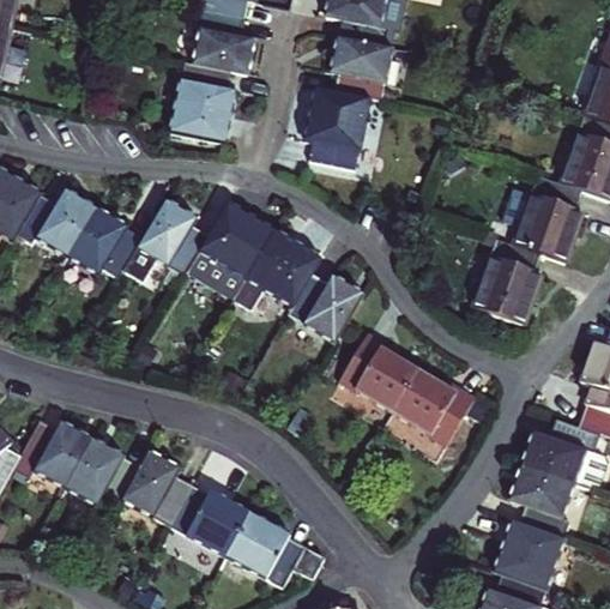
[(0,0),(0,23),(11,25),(14,0),(0,0)]
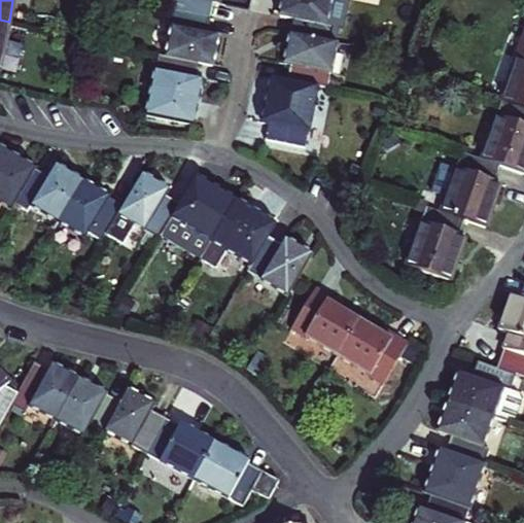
[(170,6),(207,13),(209,0),(214,0),(219,1),(219,0),(154,0),(154,3),(170,6)]
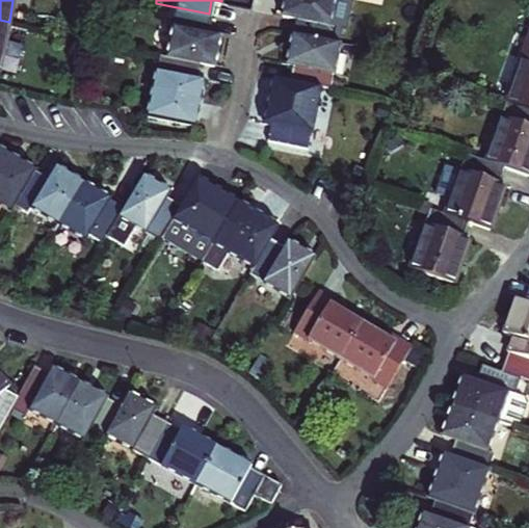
[(284,0),(282,14),(296,16),(293,30),(335,38),(338,23),(343,24),(347,0),(284,0)]
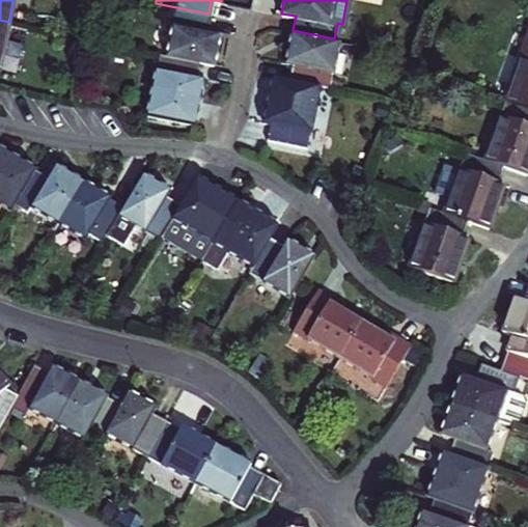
[(209,14),(171,6),(167,23),(172,24),(168,53),(200,59),(214,62),(220,33),(205,30),(209,14)]
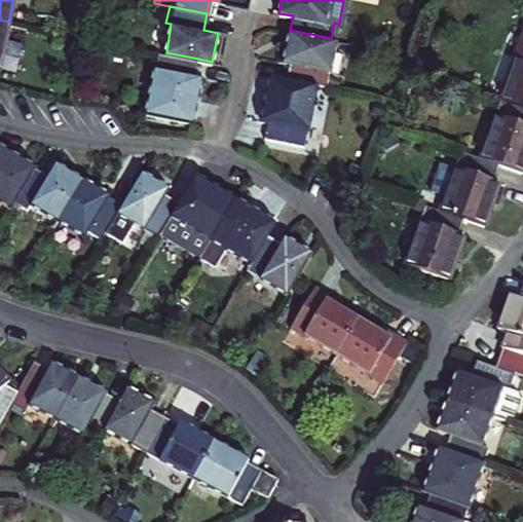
[(9,22),(0,20),(0,68),(9,22)]
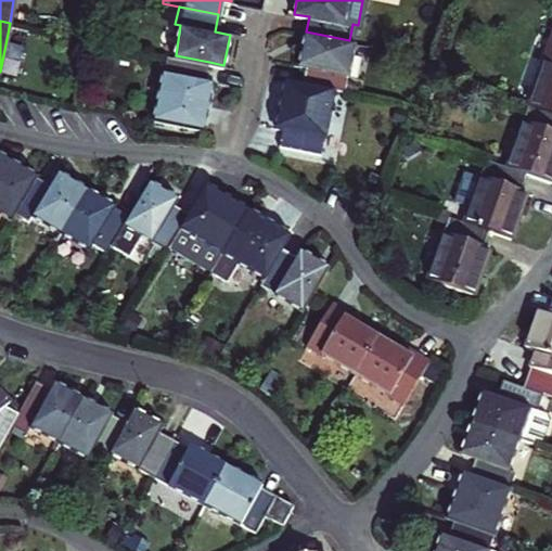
[(345,90),(355,40),(349,40),(306,31),(299,64),(305,65),(302,81),(332,87),(345,90)]
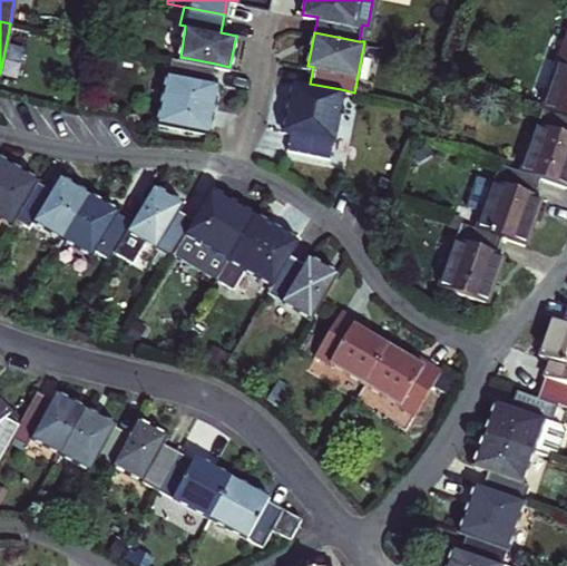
[(566,115),(566,36),(543,106),(566,115)]
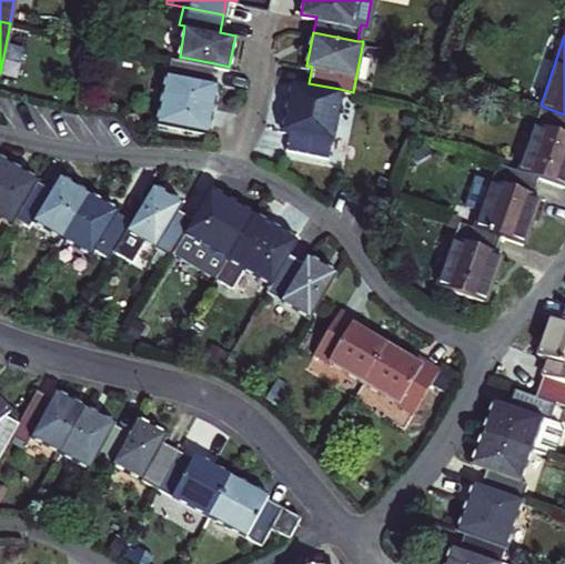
[(180,57),(171,56),(158,121),(208,130),(217,83),(210,82),(214,63),(180,57)]
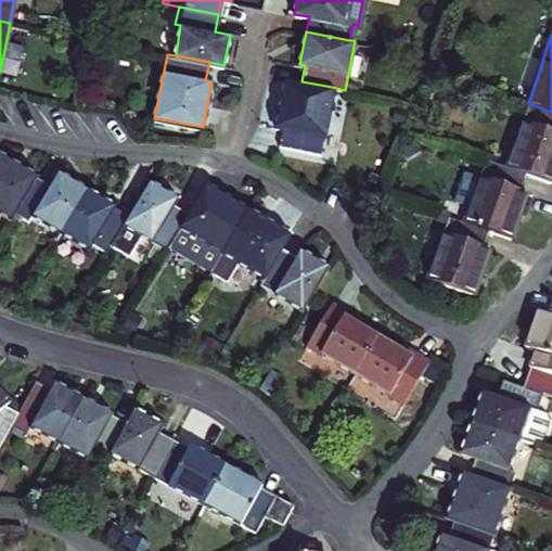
[(320,151),(332,87),(302,81),(285,78),(276,126),(282,128),(280,143),(320,151)]
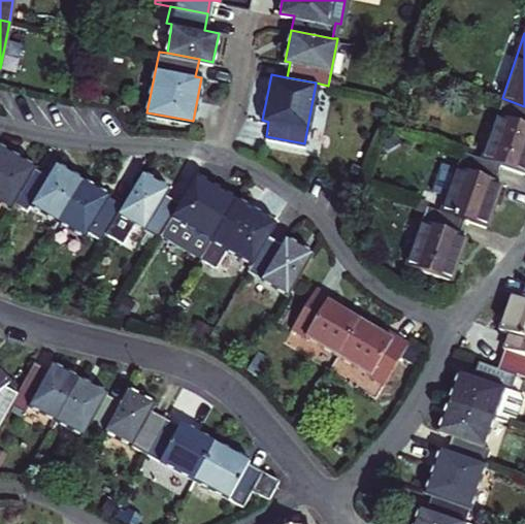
[(499,163),(524,172),(524,171),(524,106),(502,98),(482,157),(499,163)]
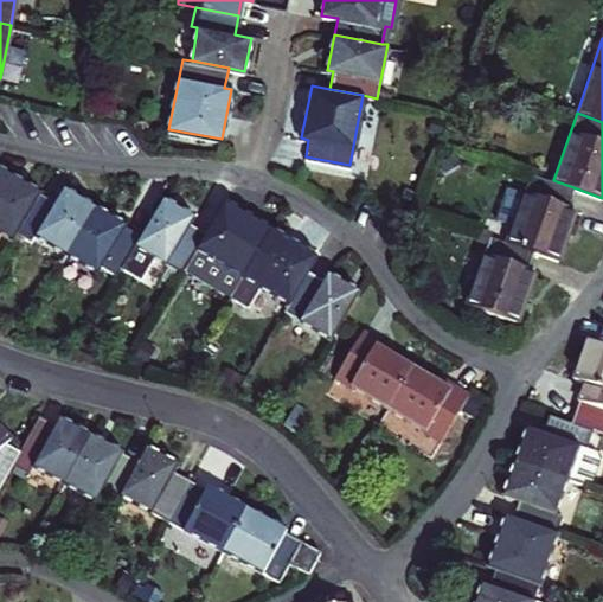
[(0,230),(13,238),(17,231),(40,192),(0,167),(0,230)]
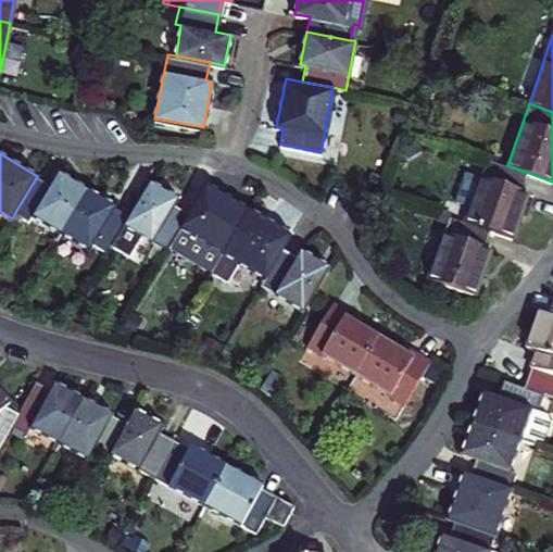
[(520,187),(526,172),(507,165),(487,158),(464,221),(488,229),(510,237),(527,189),(520,187)]
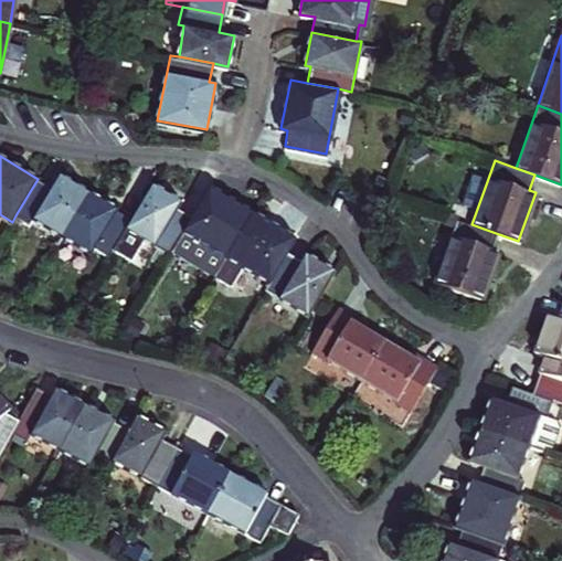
[(52,187),(38,179),(16,215),(30,223),(33,218),(61,234),(87,190),(60,175),(52,187)]
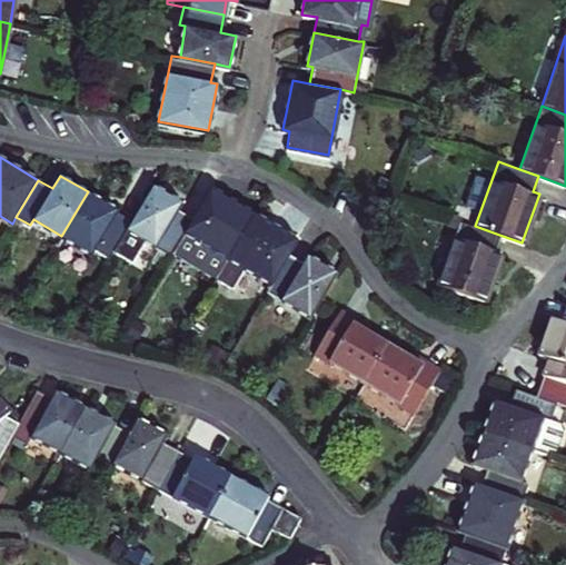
[(152,186),(132,219),(127,228),(171,254),(174,249),(192,218),(177,208),(181,202),(152,186)]
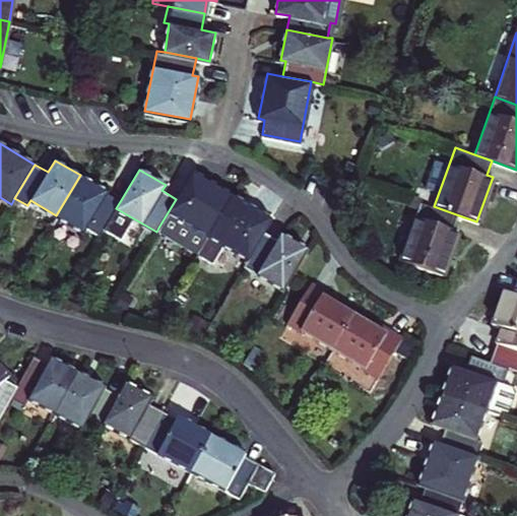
[(192,171),(176,199),(158,228),(197,251),(232,194),(192,171)]
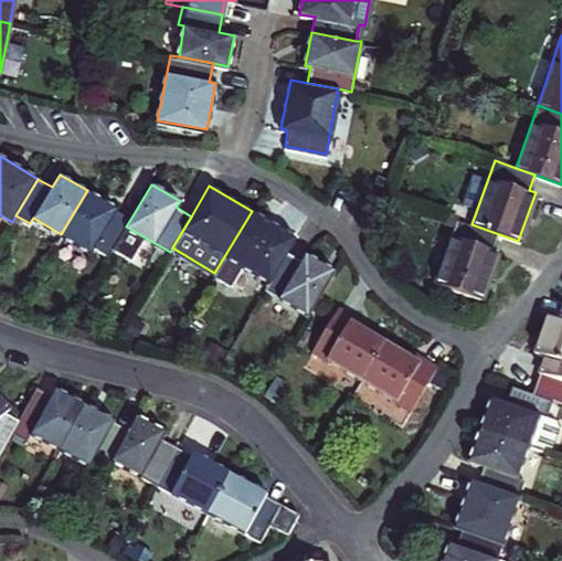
[(131,218),(87,190),(61,234),(91,252),(94,244),(109,254),(126,226),(131,218)]
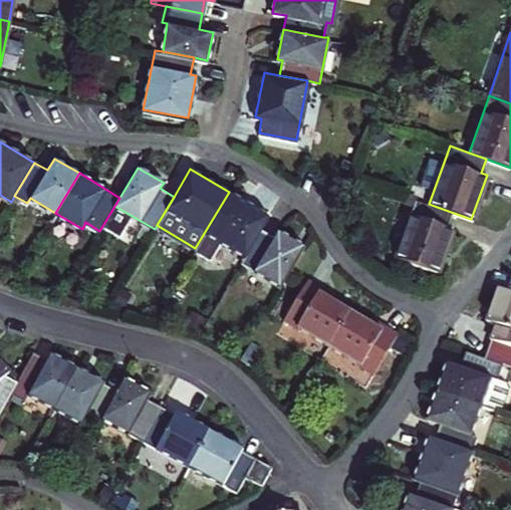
[(229,192),(195,248),(208,256),(218,239),(245,254),(261,228),(269,215),(229,192)]
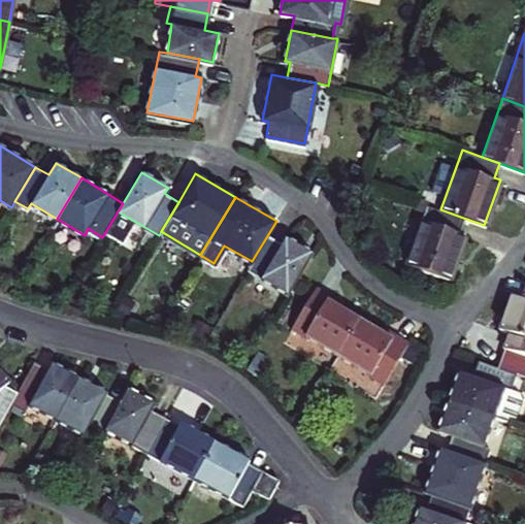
[(458,232),(463,218),(440,209),(427,205),(406,263),(450,279),(464,234),(458,232)]
